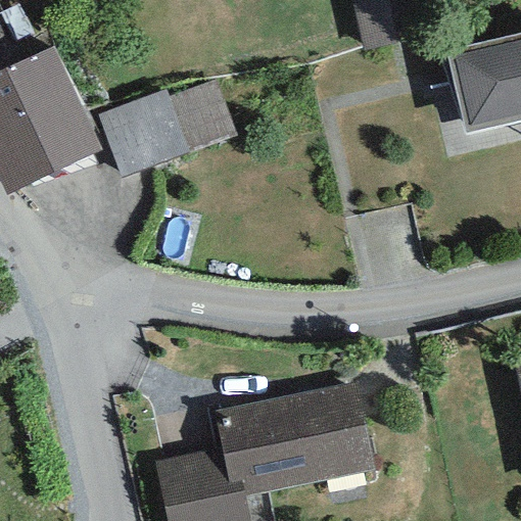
[(520,32),(448,49),(467,132),(520,119),(520,32)]
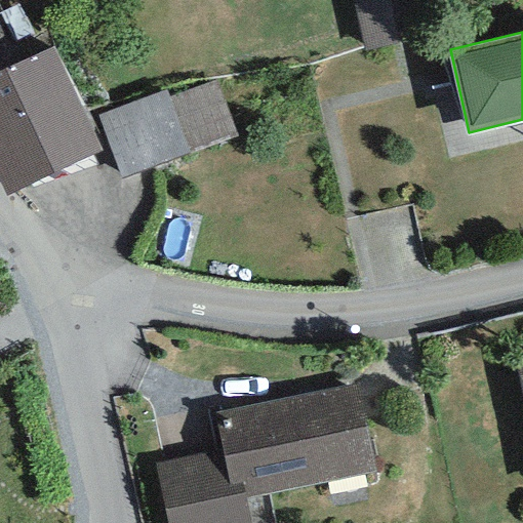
[(0,38),(0,70),(12,65),(0,38)]
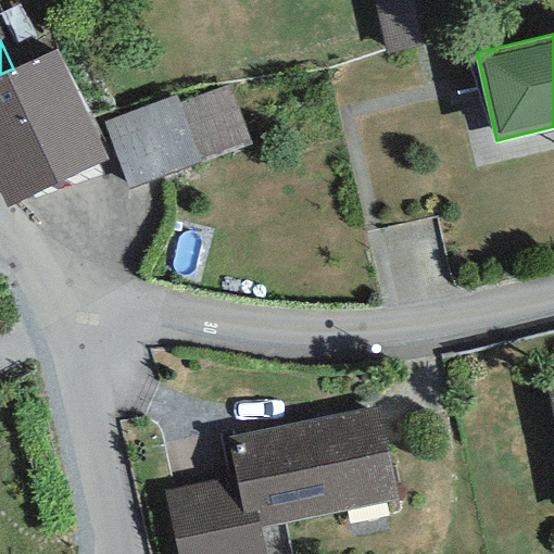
[(0,74),(0,189),(8,206),(111,158),(59,47),(13,68),(0,74)]
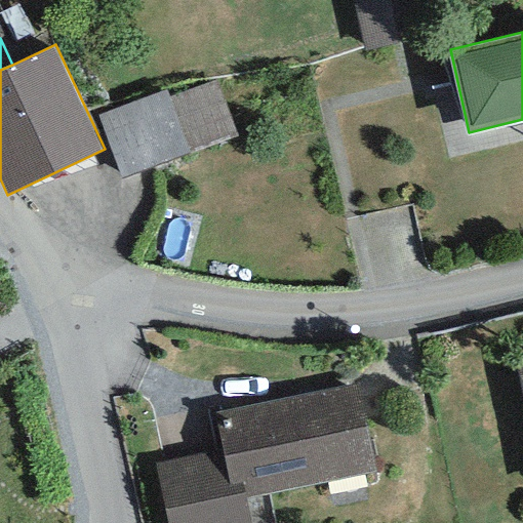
[(169,92),(101,118),(124,183),(240,141),(218,80),(171,97),(169,92)]
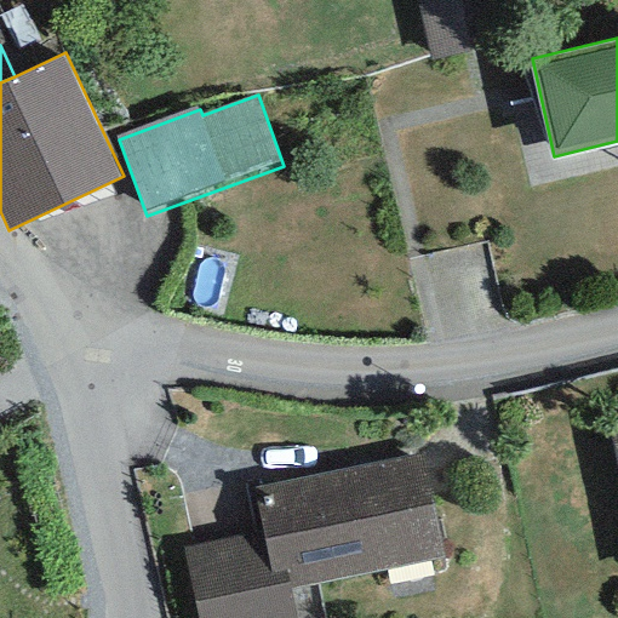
[(428,452),(256,484),(264,531),(273,574),(287,572),(290,585),(447,556),(428,452)]
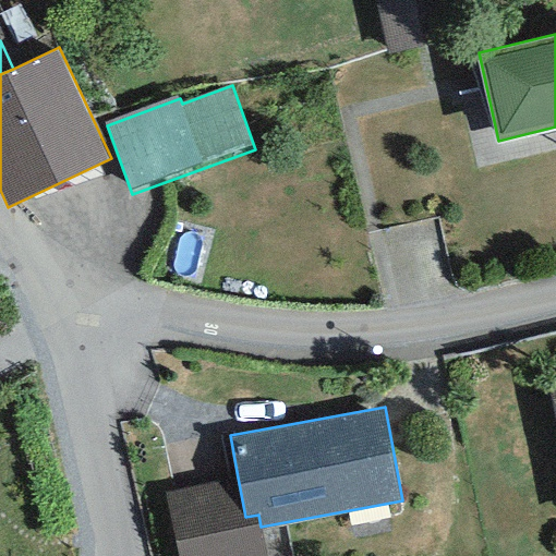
[(258,515),(245,517),(238,478),(166,493),(179,555),(266,555),(261,527),(258,515)]
